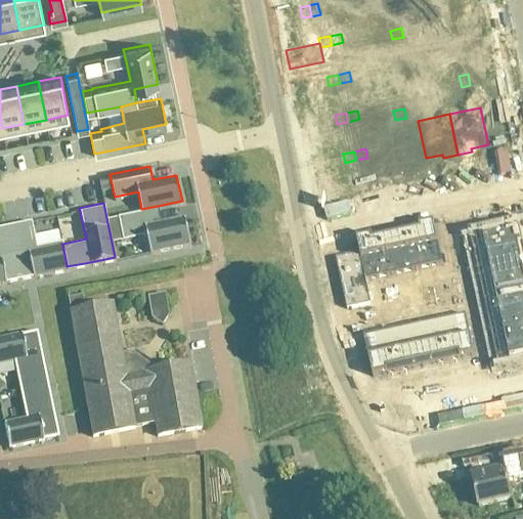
[(146,232),(150,250),(190,242),(185,215),(183,215),(161,220),(158,206),(142,209),(118,214),(106,217),(111,240),(123,238),(146,232)]
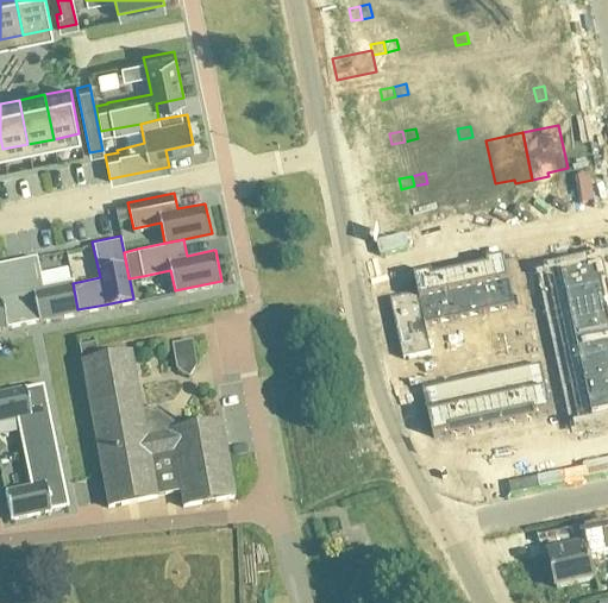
[(582,251),(574,252),(576,268),(585,265),(582,251)]
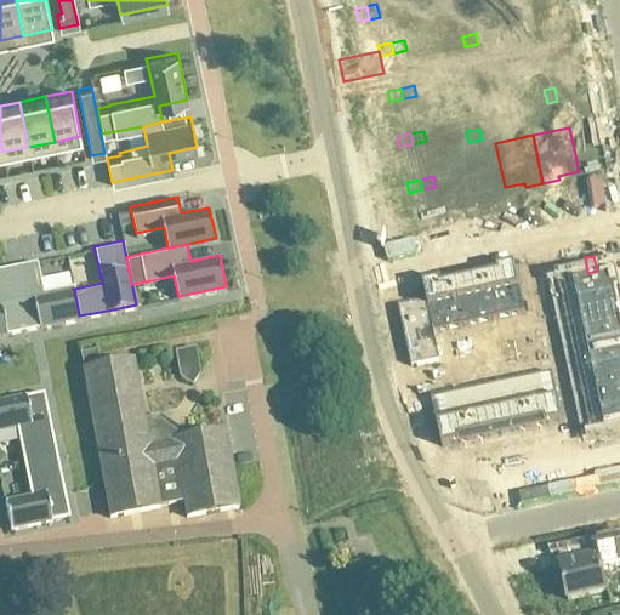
[(585,257),(575,260),(578,274),(587,273),(585,257)]
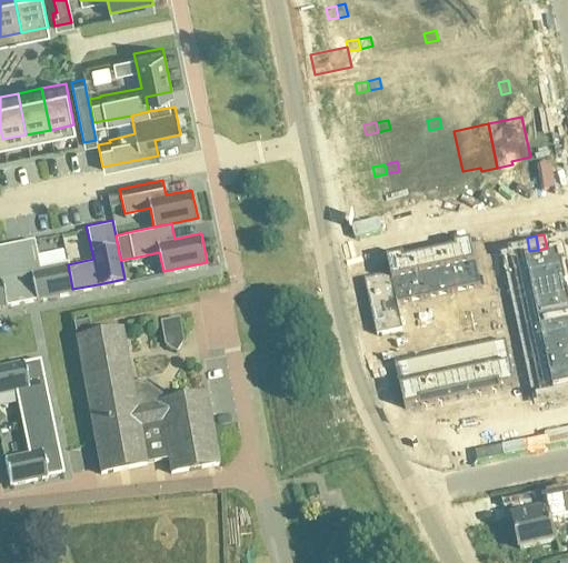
[(68,264),(66,257),(39,262),(35,237),(9,242),(21,300),(73,290),(72,289),(68,264)]
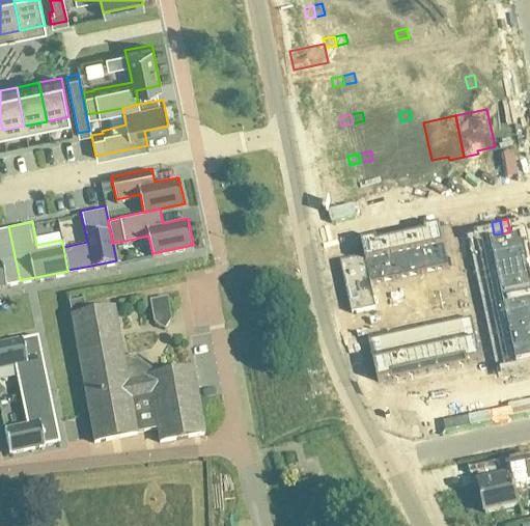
[(439,221),(413,227),(423,278),(428,277),(426,267),(447,263),(439,221)]
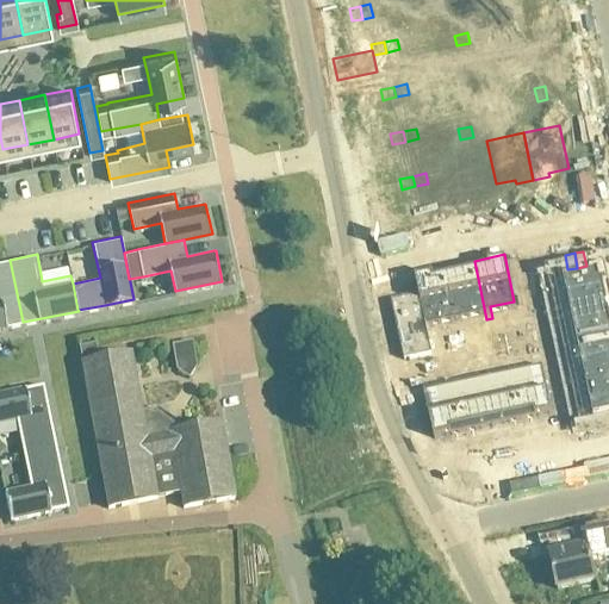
[(565,255),(555,256),(559,272),(567,269),(565,255)]
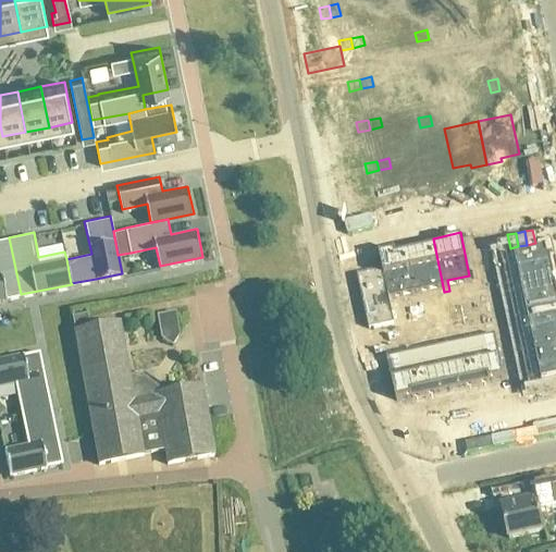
[(507,234),(498,236),(502,250),(510,248),(507,234)]
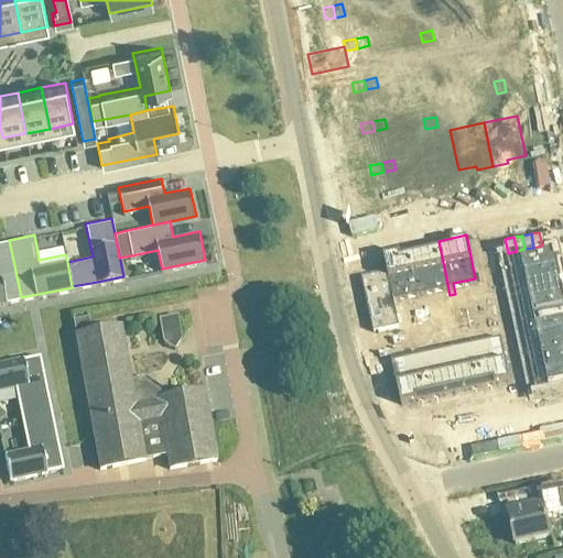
[(505,239),(497,241),(499,255),(506,253),(508,253),(505,239)]
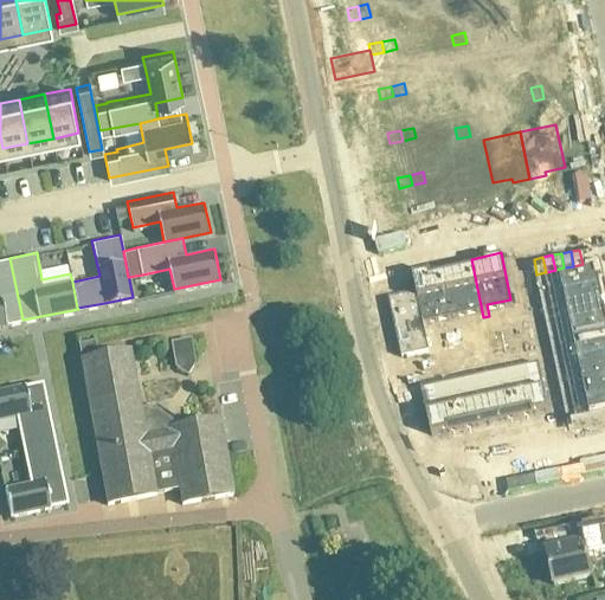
[(10,258),(0,259),(0,324),(23,320),(10,258)]
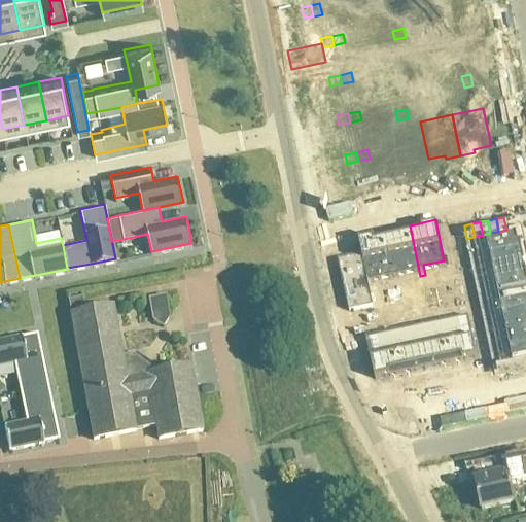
[(410,225),(384,231),(395,281),(400,280),(398,271),(413,267),(415,277),(420,276),(410,225)]
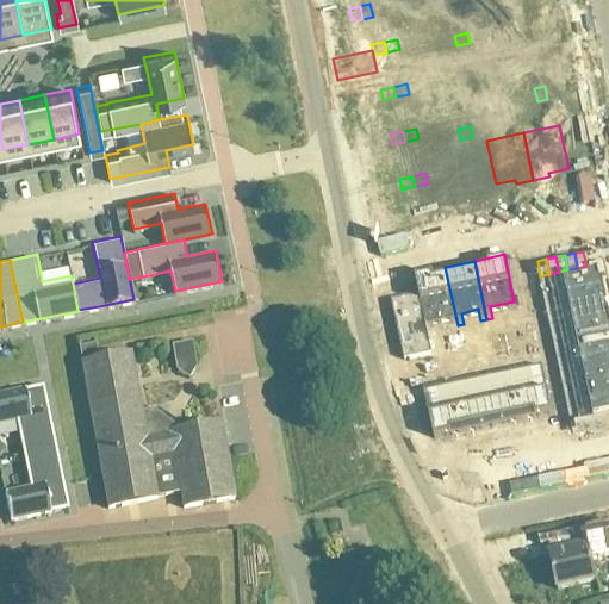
[(538,261),(528,262),(532,278),(540,276),(538,261)]
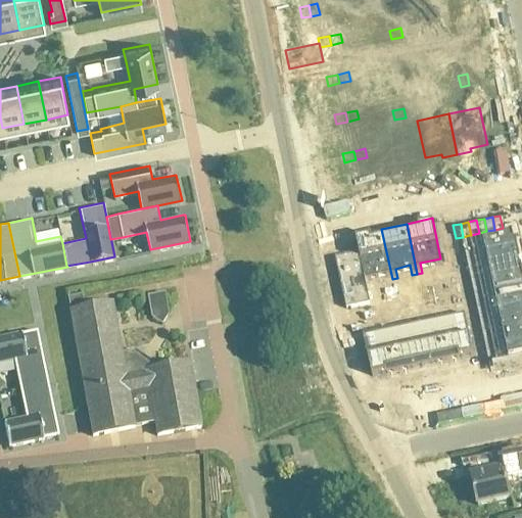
[(453,225),(444,227),(446,240),(456,238),(453,225)]
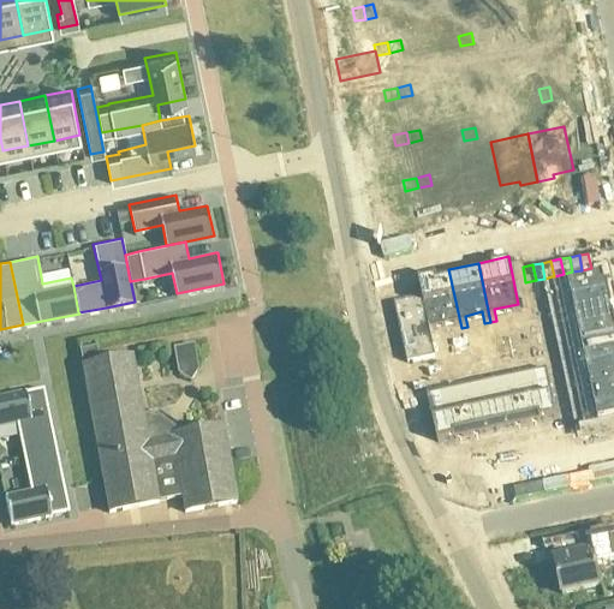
[(559,308),(544,310),(546,316),(613,300),(613,293),(608,264),(591,268),(582,270),(572,272),(564,274),(554,276),(552,276),(559,308)]
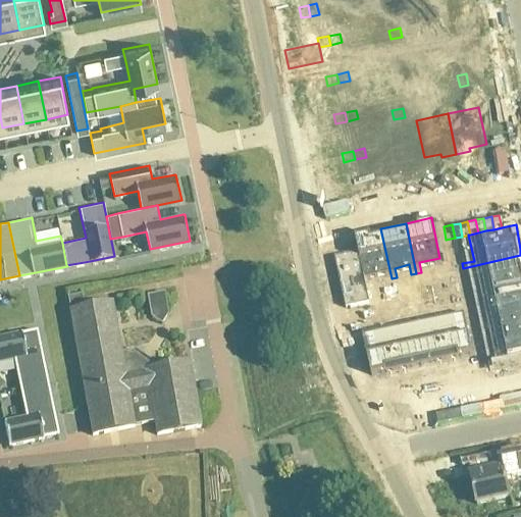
[(380,228),(355,234),(358,248),(363,274),(364,274),(384,270),(386,280),(392,278),(380,228)]
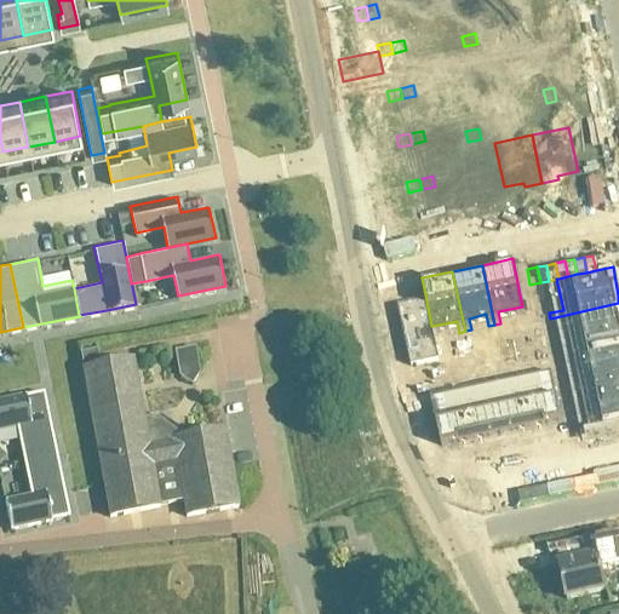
[(425,294),(396,300),(408,362),(440,356),(433,326),(431,326),(425,294)]
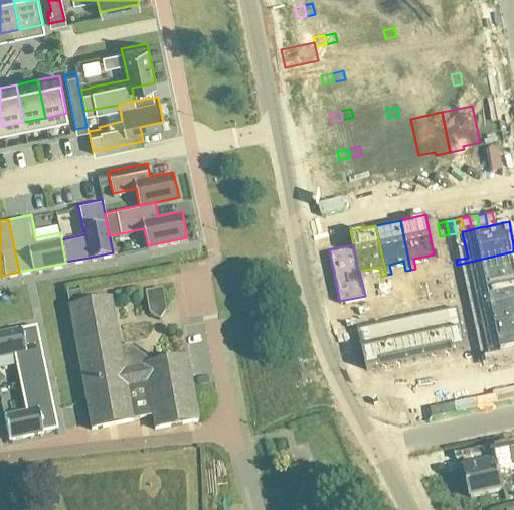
[(513,251),(457,265),(457,269),(470,266),(474,288),(462,290),(463,294),(513,283),(513,251)]
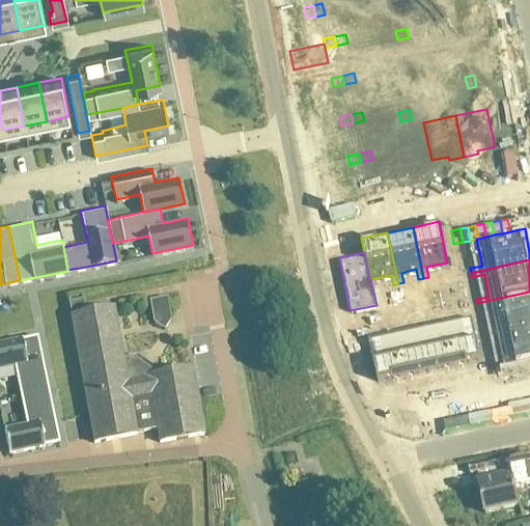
[(529,292),(477,303),(478,307),(491,305),(496,327),(482,330),(483,334),(529,324),(529,292)]
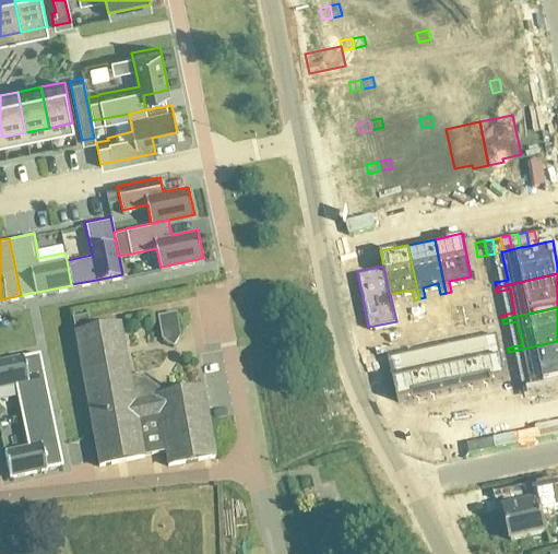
[(162,337),(173,343),(179,333),(176,309),(157,314),(162,337)]
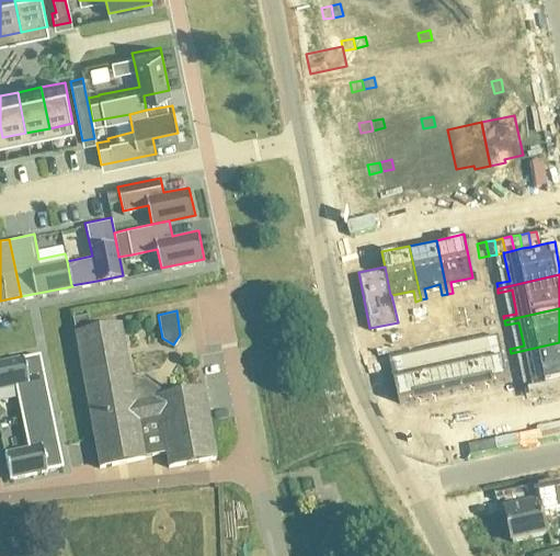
[(99,465),(144,455),(144,453),(166,450),(168,464),(215,455),(203,386),(160,394),(160,388),(140,375),(130,377),(121,322),(75,331),(99,465)]
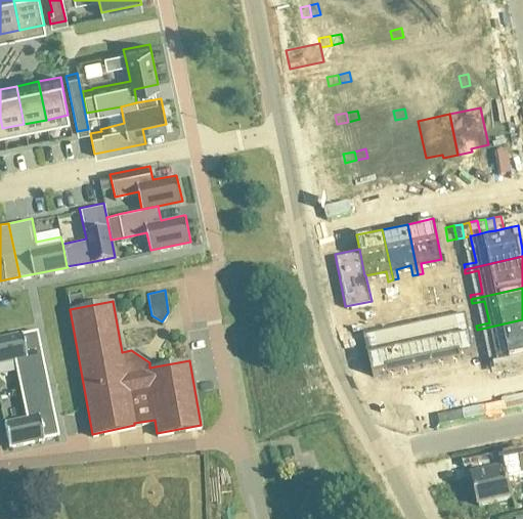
[(441,304),(436,305),(447,356),(473,350),(465,309),(443,314),(441,304)]
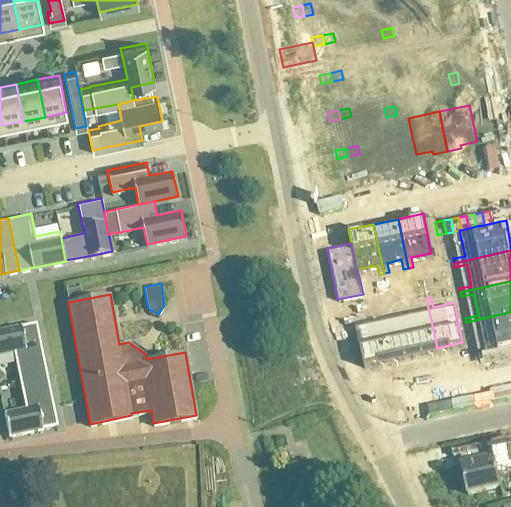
[(407,302),(402,303),(413,353),(437,348),(426,298),(421,299),(424,309),(409,312),(407,302)]
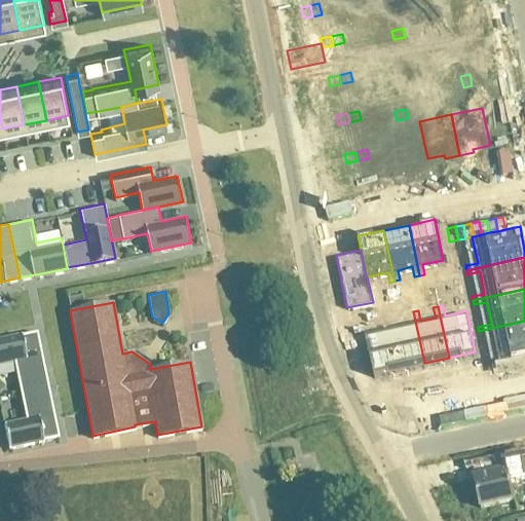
[(394,315),(388,317),(400,368),(424,363),(413,311),(408,312),(410,323),(396,326),(394,315)]
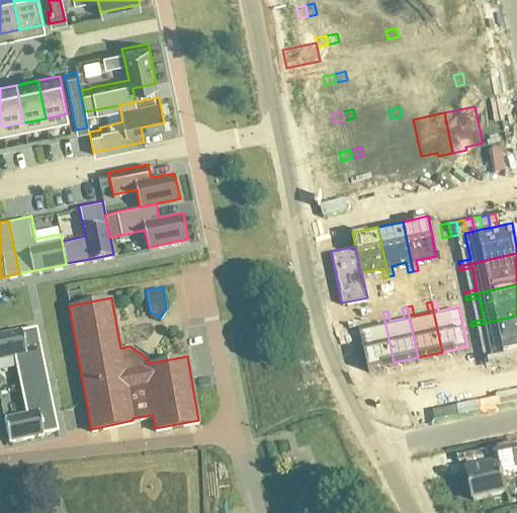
[(379,323),(359,328),(367,368),(394,362),(382,312),(377,313),(379,323)]
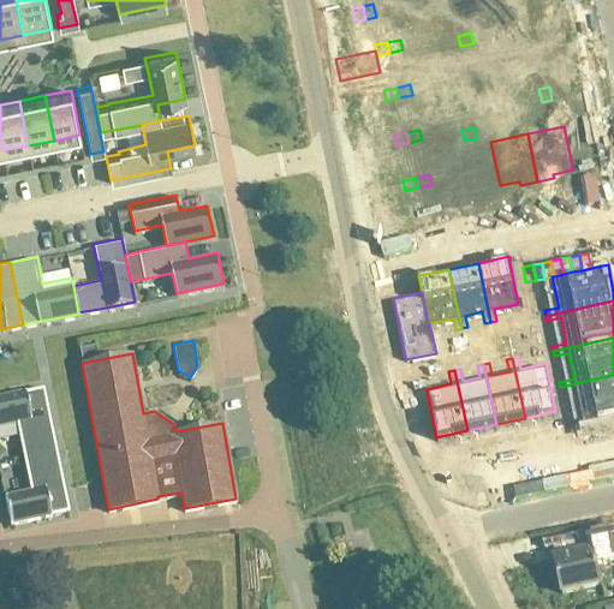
[(613,375),(560,387),(561,392),(576,389),(583,421),(613,413),(613,375)]
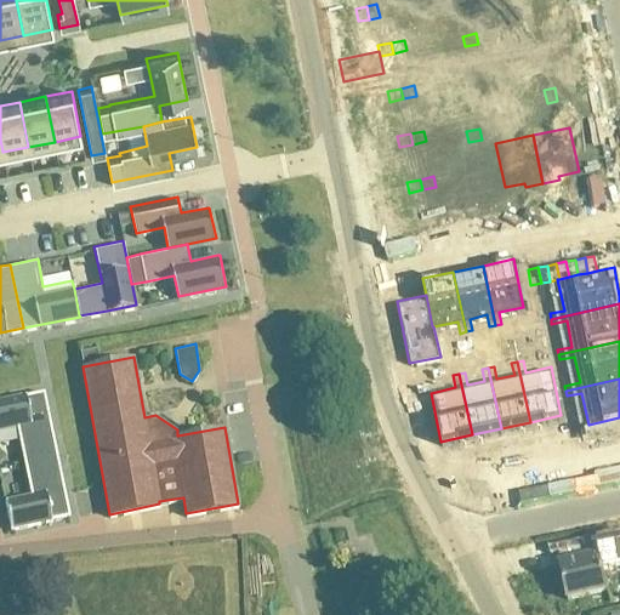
[(24,393),(24,392),(0,397),(0,427),(16,425),(22,459),(56,451),(43,389),(24,393)]
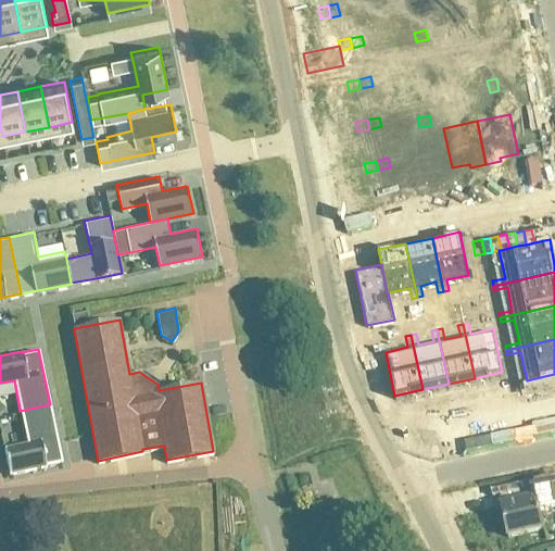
[(9,472),(46,464),(62,461),(50,404),(20,411),(26,441),(3,447),(9,472)]
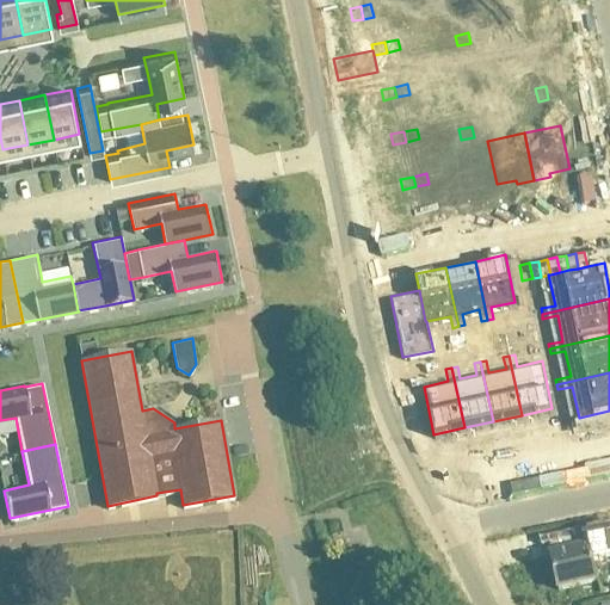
[(553,549),(549,550),(558,585),(596,576),(592,559),(609,555),(609,524),(586,530),(550,538),(553,549)]
